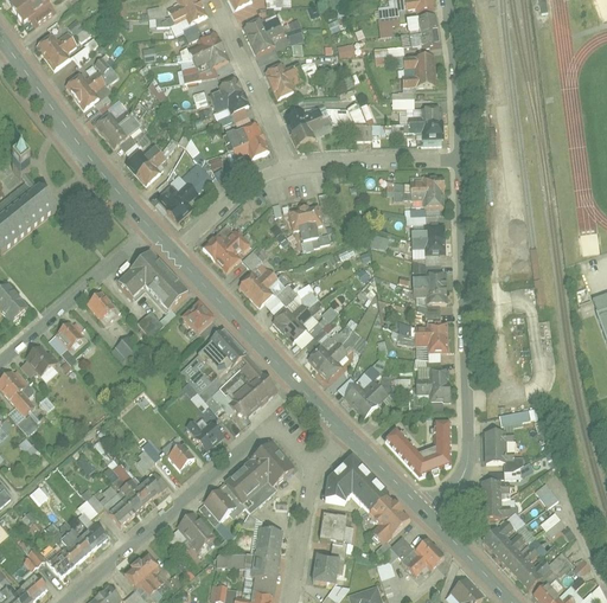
[(11,0),(10,1),(21,21),(53,0),(11,0)]
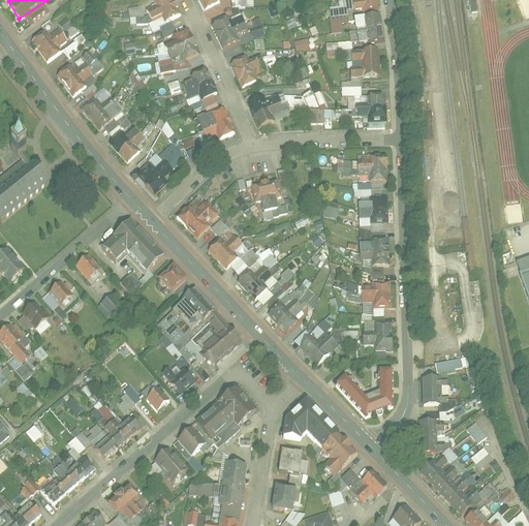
[(153,0),(156,5),(146,9),(150,19),(160,14),(163,22),(179,14),(172,0),(153,0)]
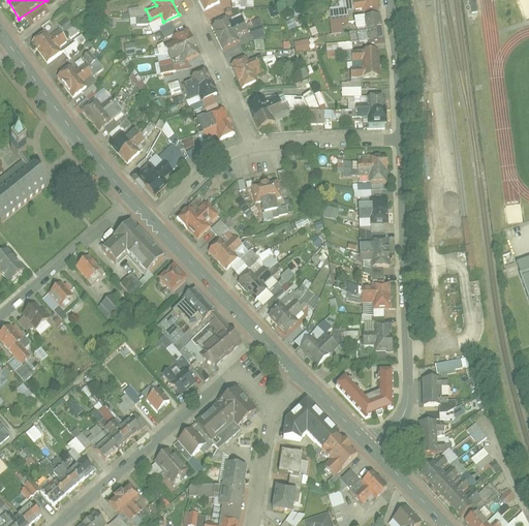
[(198,0),(204,10),(220,3),(219,0),(198,0)]
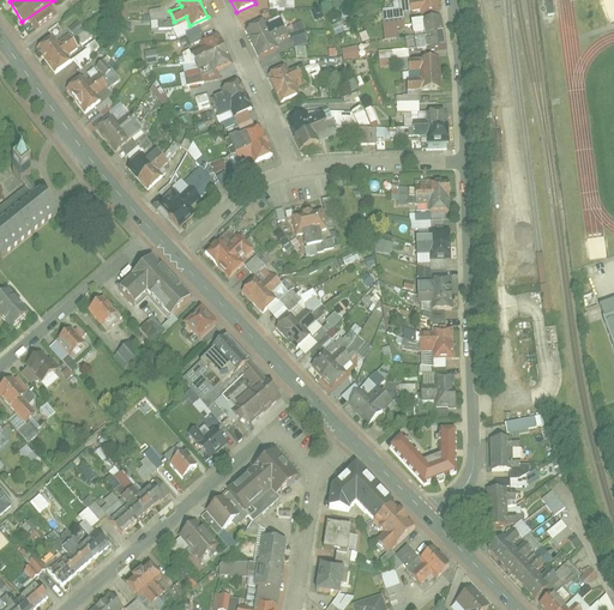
[(410,0),(411,7),(420,6),(421,11),(438,8),(437,0),(410,0)]
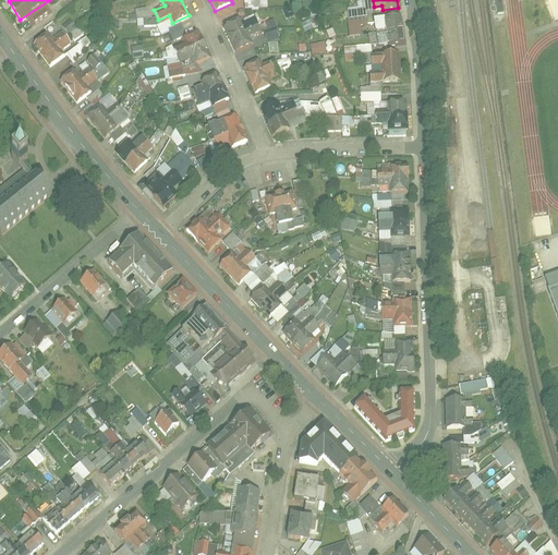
[(114,1),(106,2),(107,15),(116,14),(114,1)]
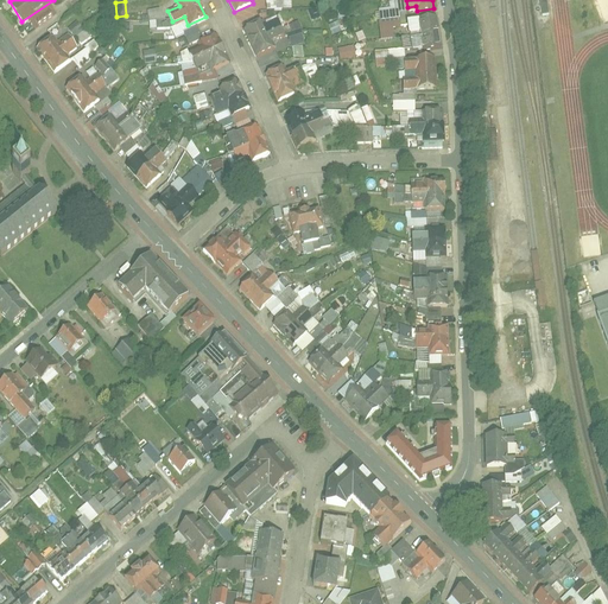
[(439,45),(435,14),(416,18),(420,49),(439,45)]
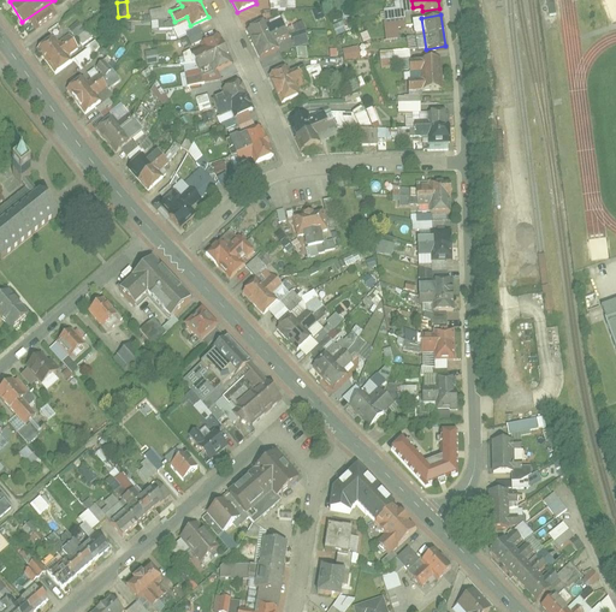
[(248,27),(260,57),(280,49),(277,40),(286,36),(280,19),(268,24),(266,18),(248,27)]
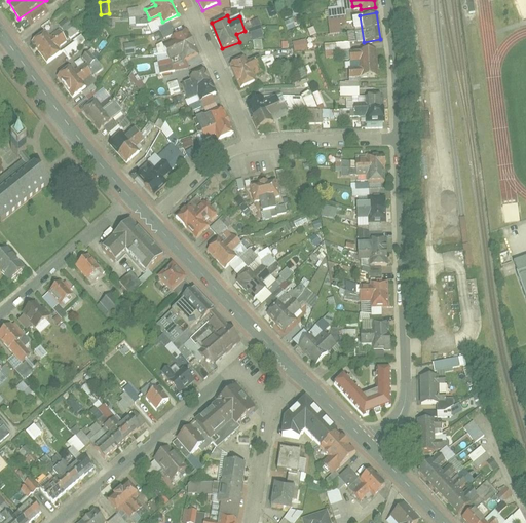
[(66,16),(58,24),(70,37),(78,30),(66,16)]
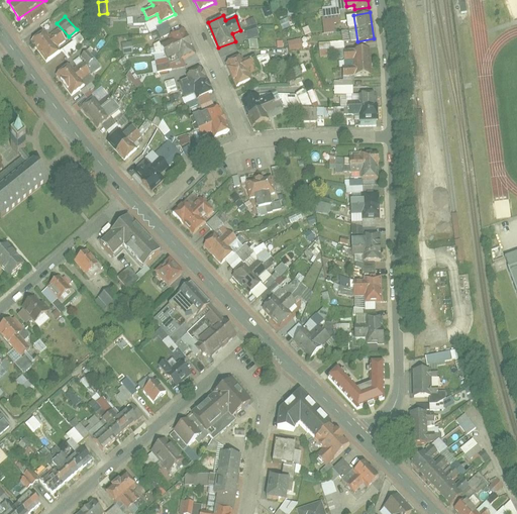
[(247,24),(255,21),(253,16),(245,19),(247,24)]
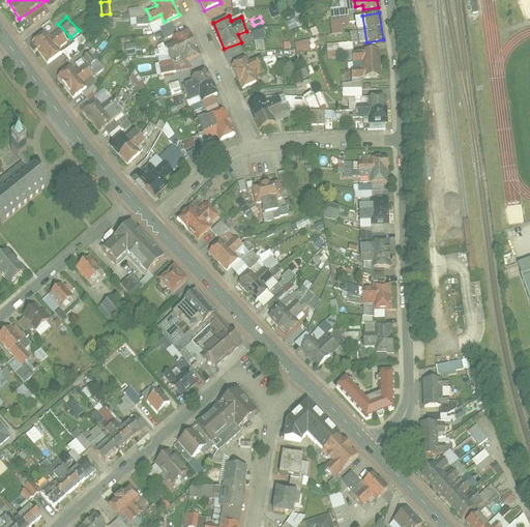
[(249,32),(262,30),(261,24),(248,26),(249,32)]
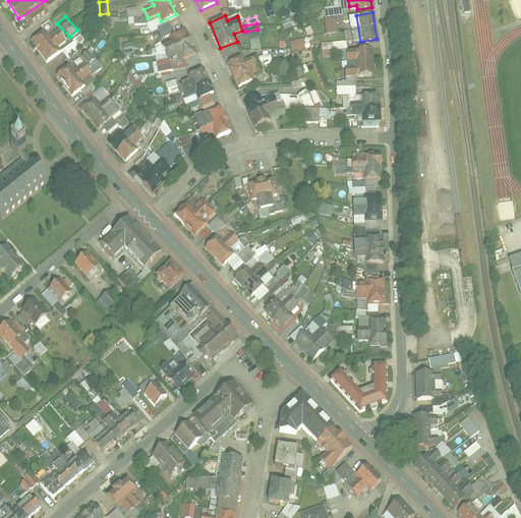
[(176,53),(179,59),(192,52),(180,29),(169,35),(171,39),(159,46),(165,58),(176,53)]
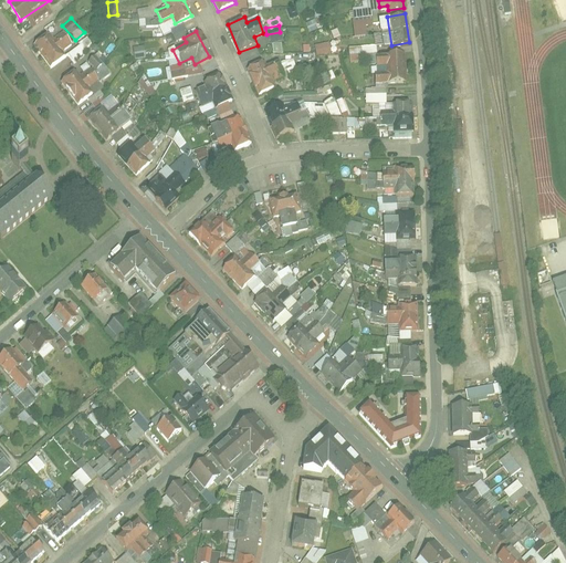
[(35,43),(50,64),(63,56),(60,52),(72,43),(63,32),(52,40),(48,34),(35,43)]
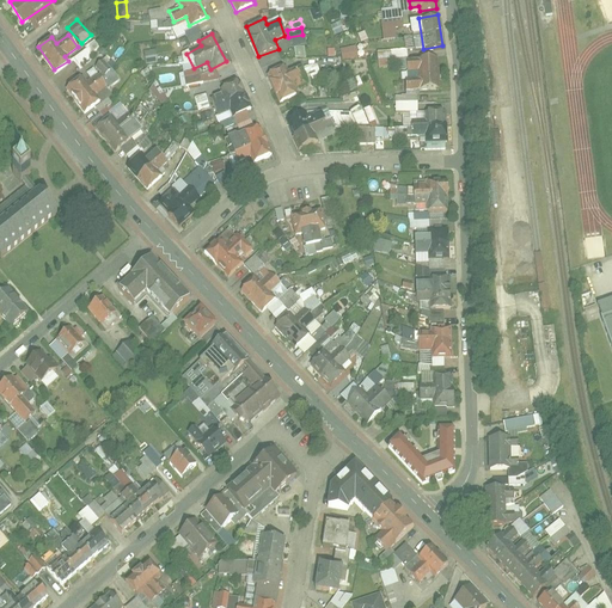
[(303,35),(289,40),(292,45),(305,42),(303,35)]
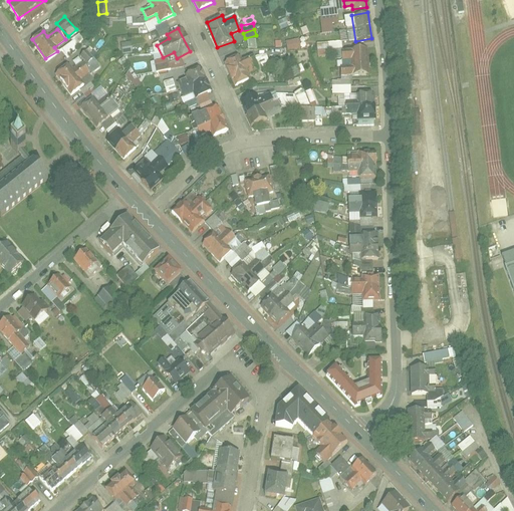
[(59,46),(64,54),(84,40),(79,33),(59,46)]
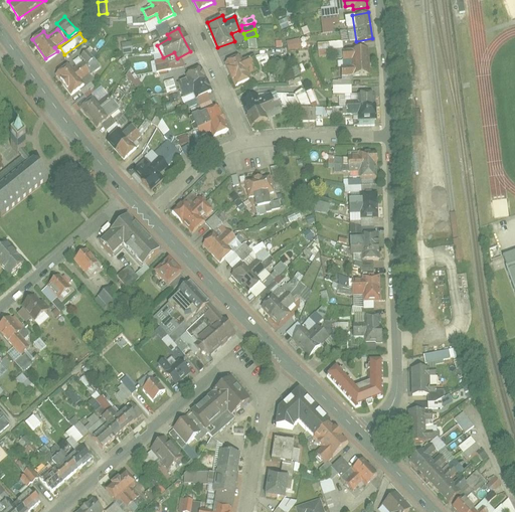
[(288,48),(302,46),(300,36),(286,39),(288,48)]
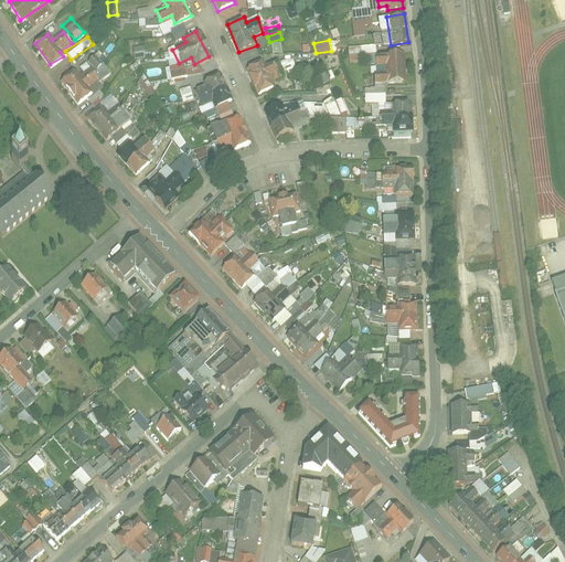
[(131,45),(134,57),(145,55),(144,43),(131,45)]
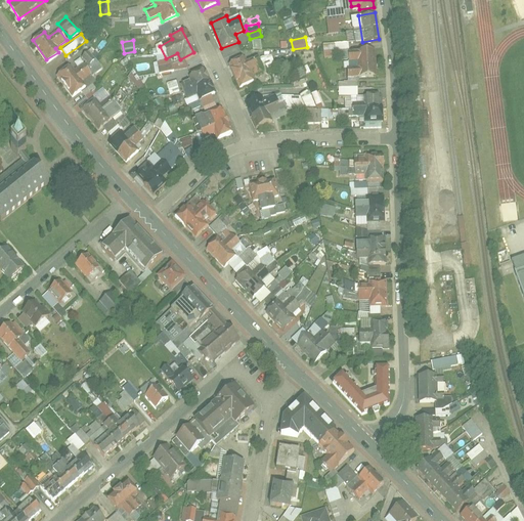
[(335,48),(348,47),(348,41),(322,42),(323,55),(335,54),(335,48)]
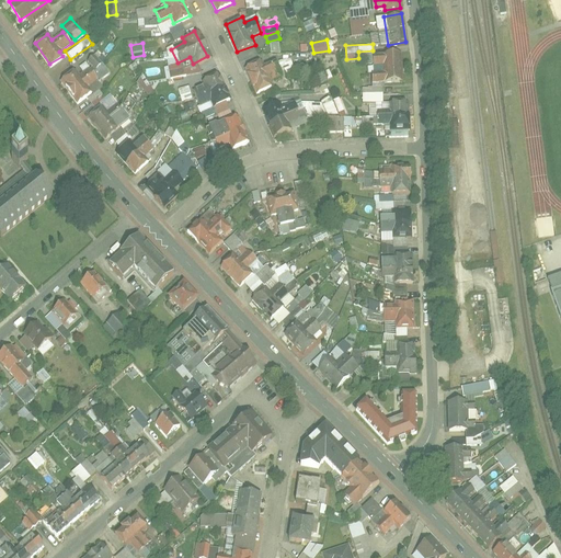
[(373,70),(373,78),(382,77),(382,81),(398,80),(396,52),(381,53),(381,55),(371,56),(373,64),(381,64),(382,70),(373,70)]
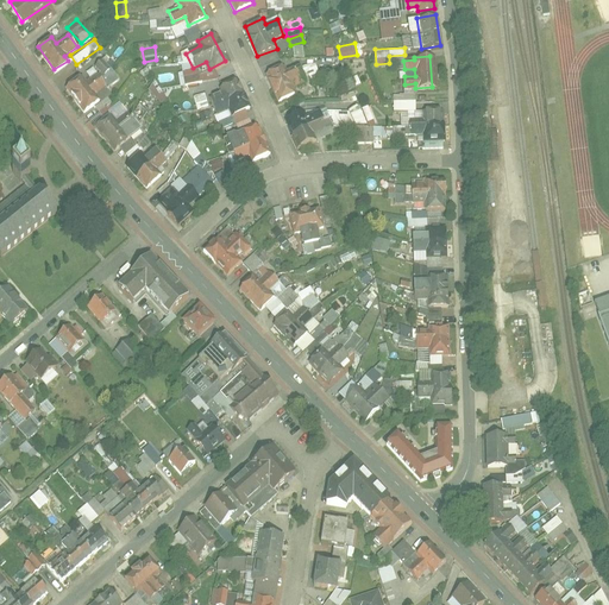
[(267,73),(278,101),(296,93),(294,87),(305,83),(299,67),(284,73),(281,67),(267,73)]
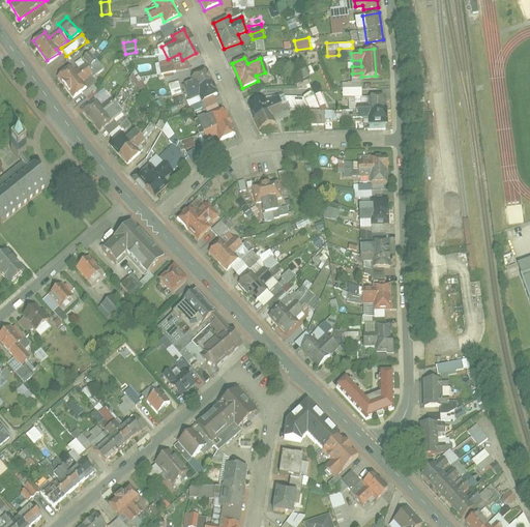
[(58,74),(72,94),(85,86),(82,81),(91,75),(84,65),(75,71),(70,64),(58,74)]
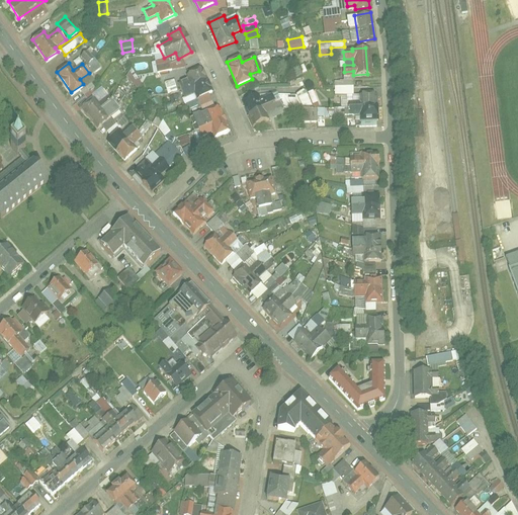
[(196,95),(210,88),(199,66),(186,73),(187,75),(175,82),(181,94),(192,88),(196,95)]
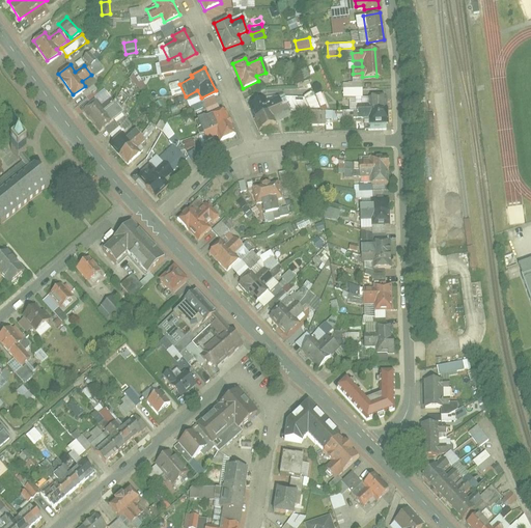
[(168,83),(171,94),(182,91),(177,80),(168,83)]
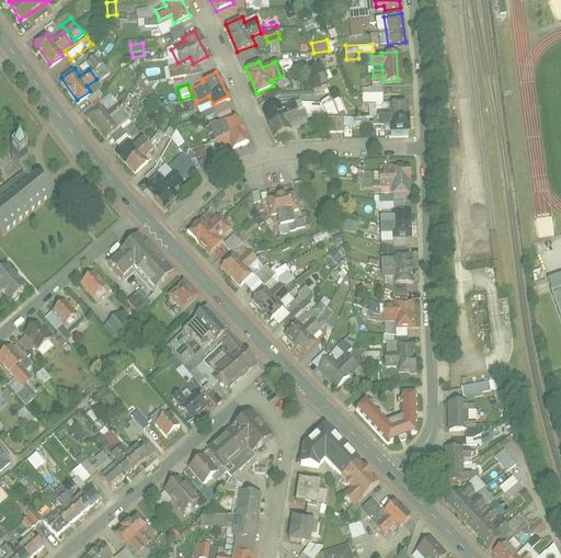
[(339,95),(333,98),(339,111),(343,109),(339,95)]
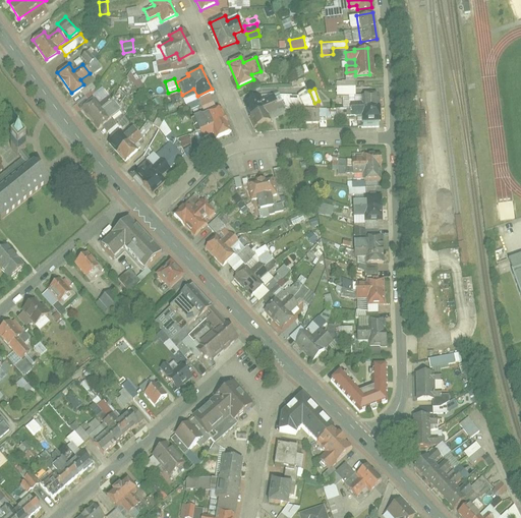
[(378,118),(375,93),(361,94),(362,101),(352,101),(353,114),(362,113),(363,119),(378,118)]
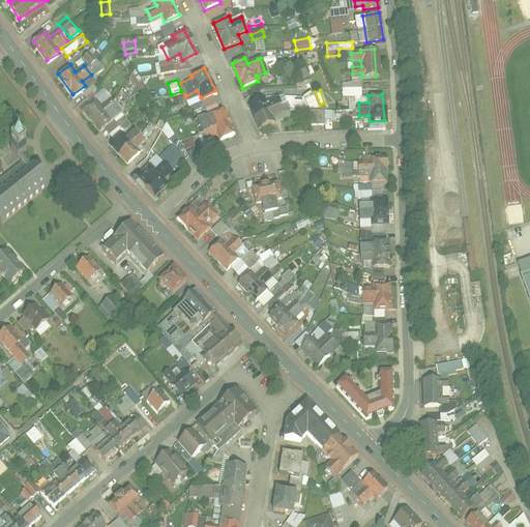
[(249,104),(261,128),(276,121),(265,96),(249,104)]
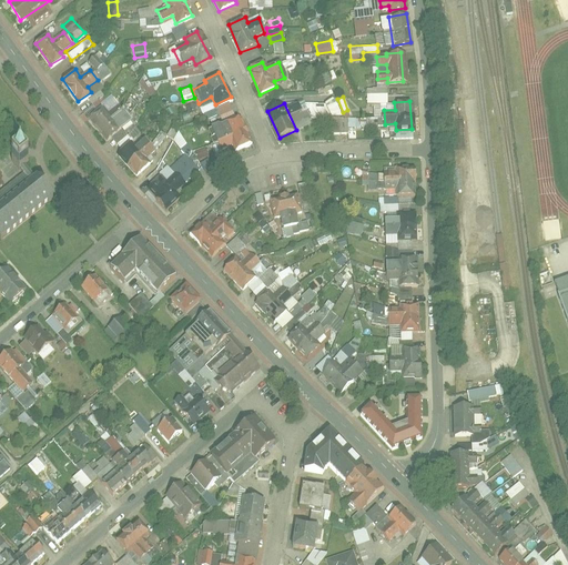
[(88,115),(105,139),(130,121),(120,109),(109,117),(101,106),(88,115)]
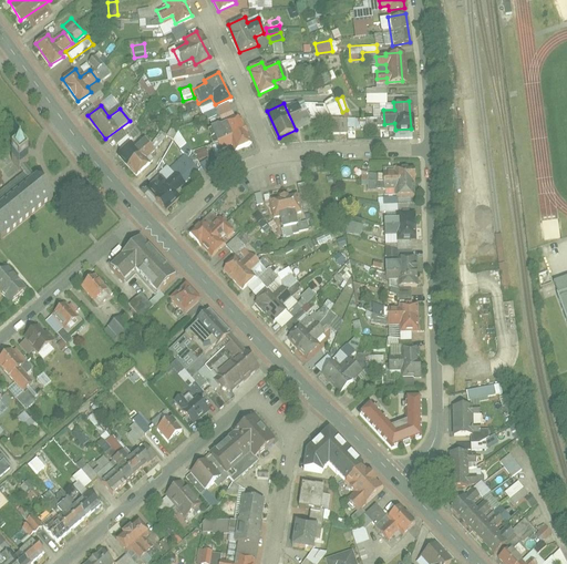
[(228,135),(234,149),(250,141),(239,114),(208,127),(214,141),(228,135)]
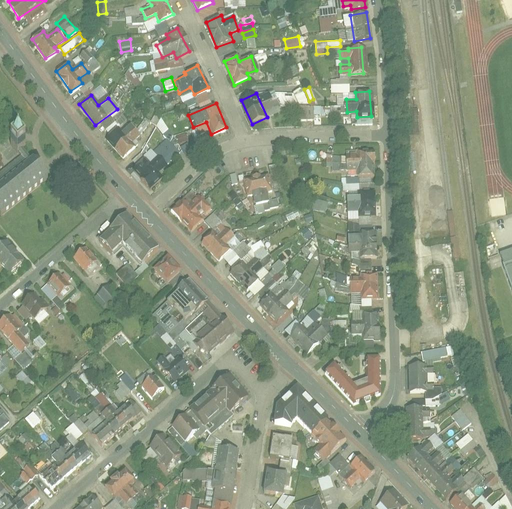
[(106,137),(123,157),(135,146),(131,142),(140,134),(131,123),(122,131),(118,126),(106,137)]
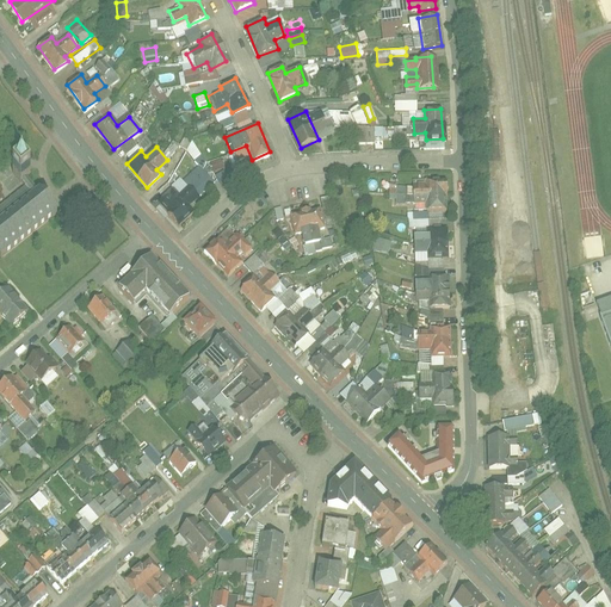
[(36,186),(26,175),(30,172),(24,165),(13,173),(24,185),(0,204),(0,256),(57,210),(36,185),(36,186)]
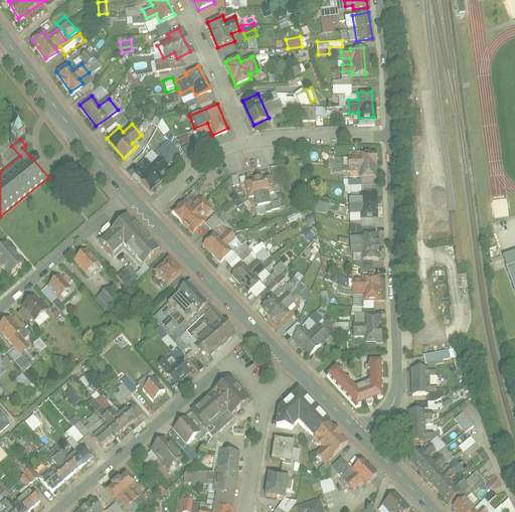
[(378,164),(377,150),(357,151),(359,178),(374,177),(373,164),(378,164)]
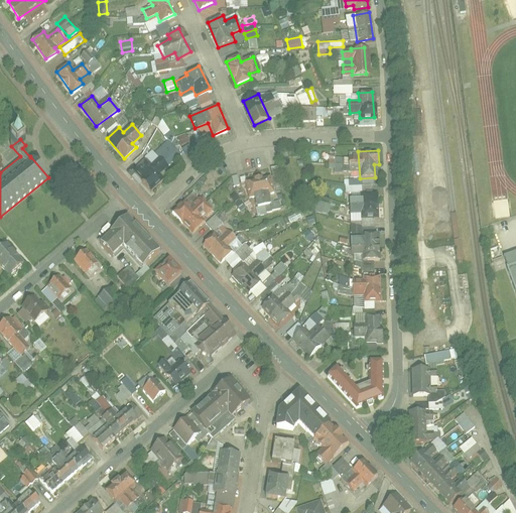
[(132,168),(149,188),(162,177),(158,172),(166,165),(158,156),(150,162),(145,157),(132,168)]
